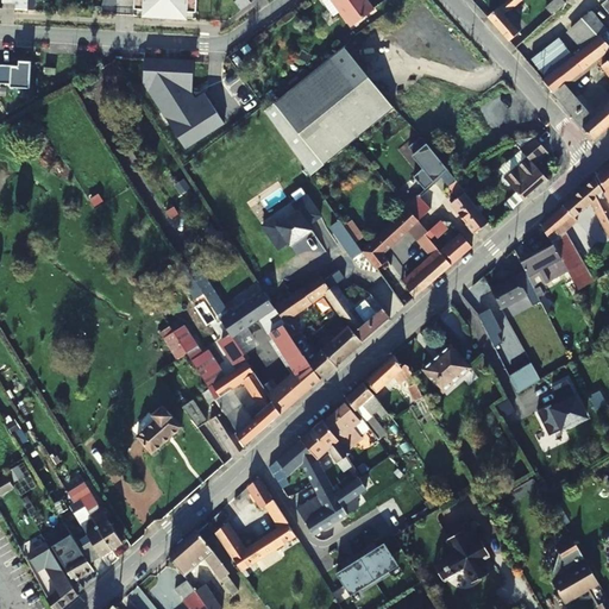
[(17,10),(33,11),(33,0),(2,0),(2,2),(17,4),(17,10)]
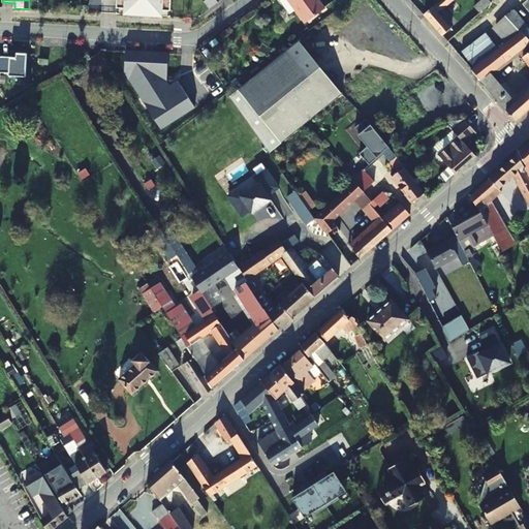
[(118,0),(117,13),(139,16),(141,5),(134,4),(133,0),(118,0)]
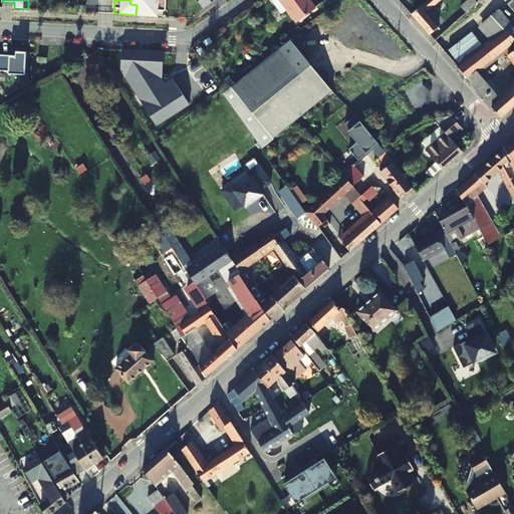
[(130,0),(131,4),(137,5),(136,15),(159,16),(159,10),(167,11),(167,0),(130,0)]
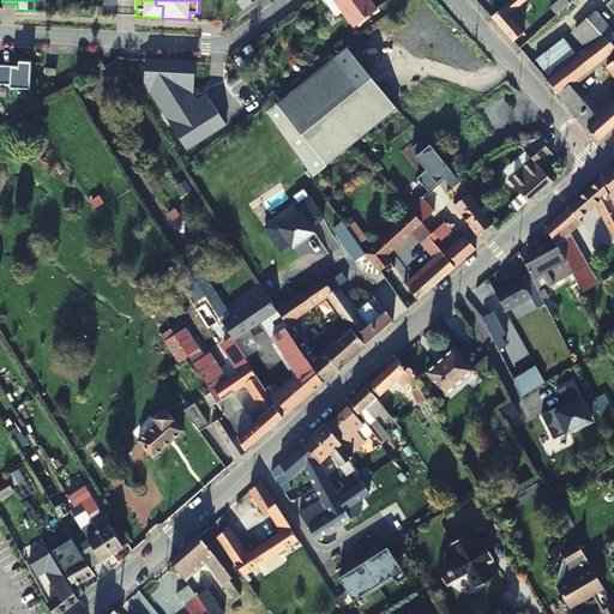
[(235,0),(244,11),(253,2),(251,0),(235,0)]
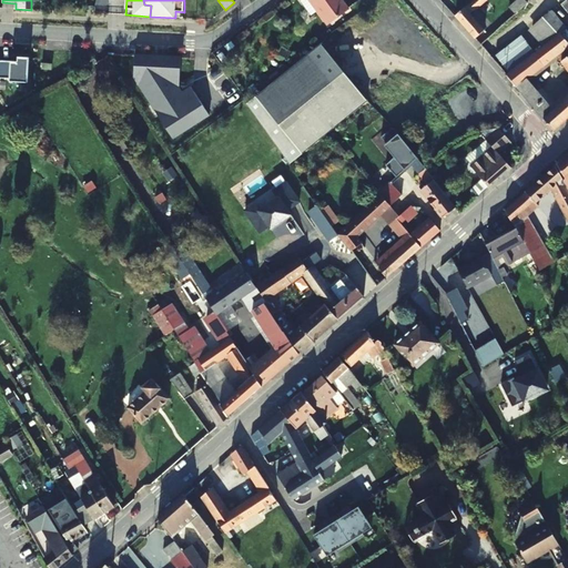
[(312,0),(328,22),(348,8),(343,0),(312,0)]
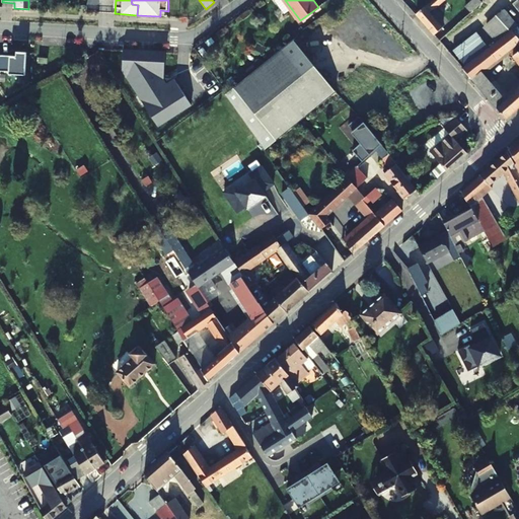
[(444,0),(431,0),(415,15),(433,35),(442,27),(430,14),(444,0)]
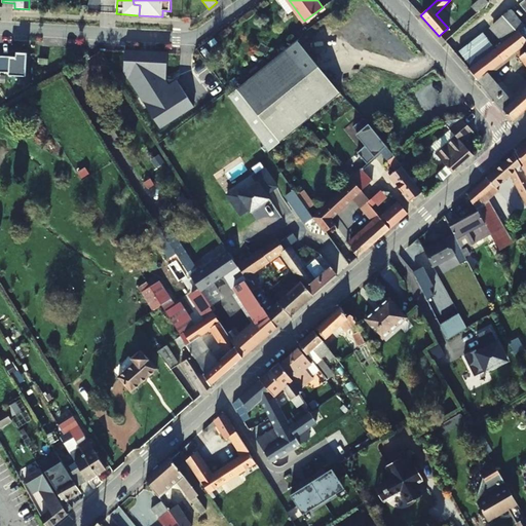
[(488,3),(484,0),(477,0),(472,6),(478,12),(488,3)]
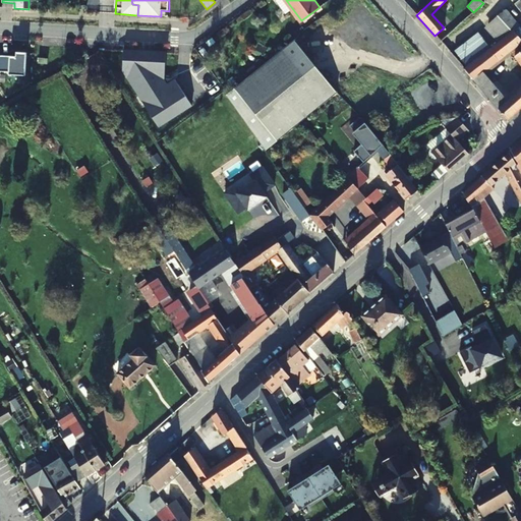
[(495,0),(479,0),(483,3),(473,12),(475,15),(495,0)]
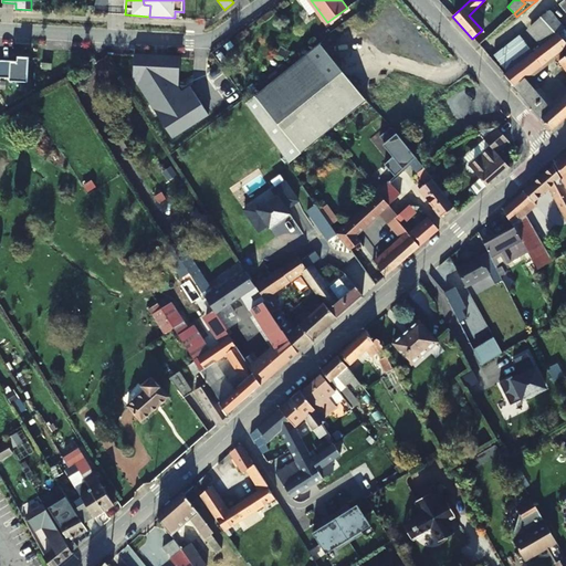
[(564,29),(548,10),(527,27),(543,43),(504,75),(513,86),(551,130),(565,116),(565,95),(551,109),(525,79),(554,56),(565,72),(565,44),(557,34),(564,29)]
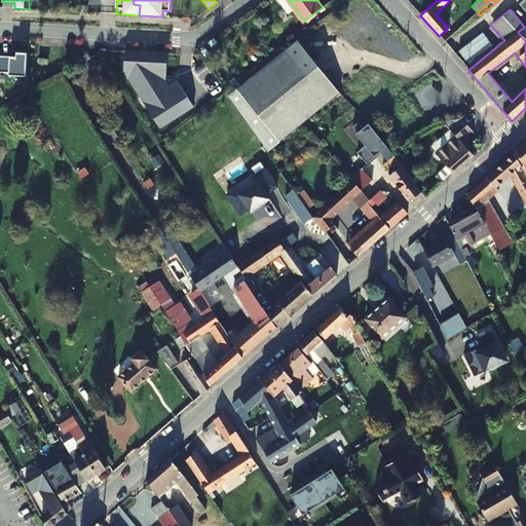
[(341,96),(297,40),(225,95),(268,154),(341,96)]
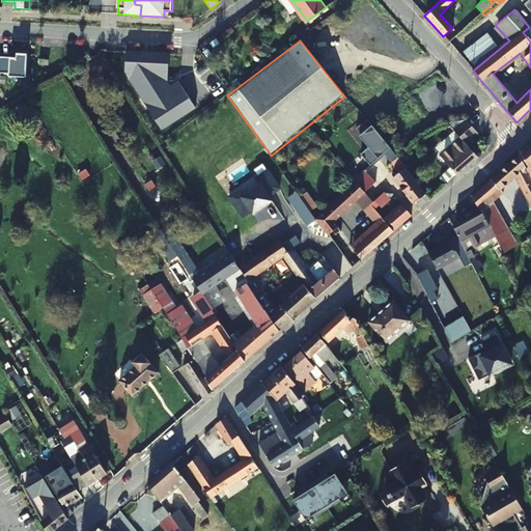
[(126,51),(124,70),(164,131),(196,106),(177,81),(169,86),(166,82),(167,82),(168,54),(126,51)]
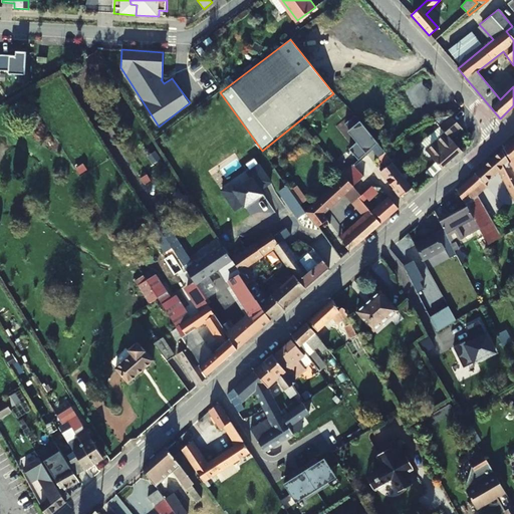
[(9,56),(8,74),(24,75),(26,52),(16,51),(15,56),(9,56)]
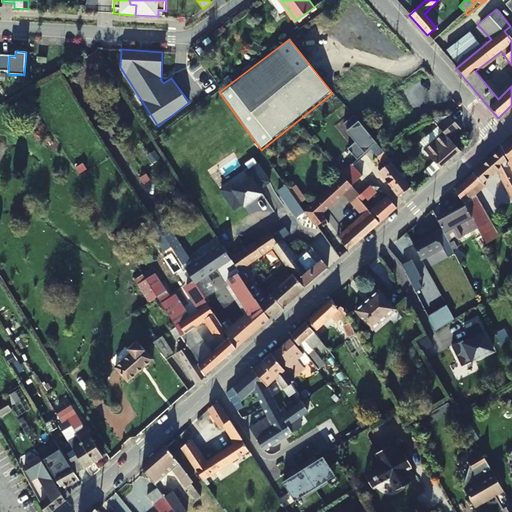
[(460,129),(448,115),(430,118),(442,132),(422,148),(434,162),(440,169),(460,151),(449,139),(460,129)]
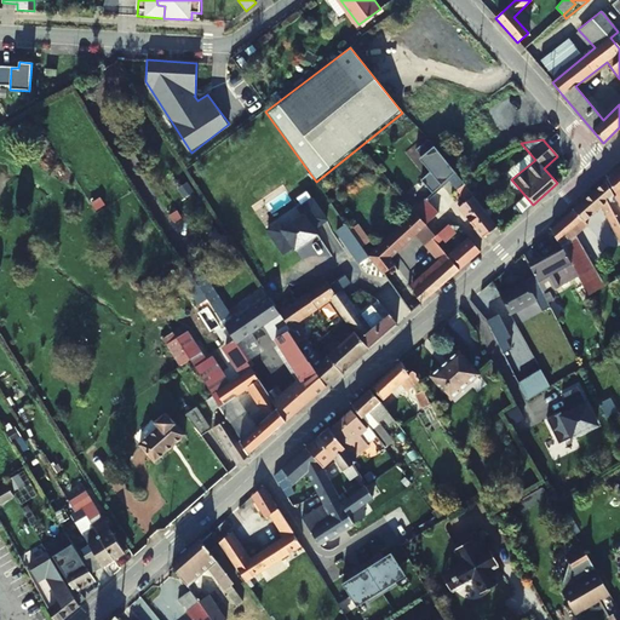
[(457,174),(429,142),(417,151),(435,171),(423,182),(435,195),(451,181),(457,174)]
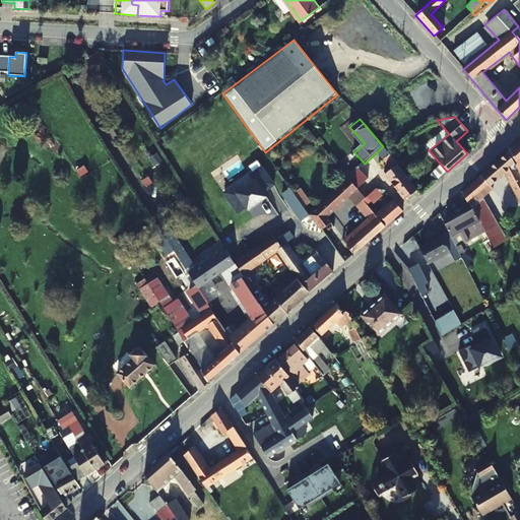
[(519,174),(519,141),(510,150),(518,166),(516,167),(519,174)]
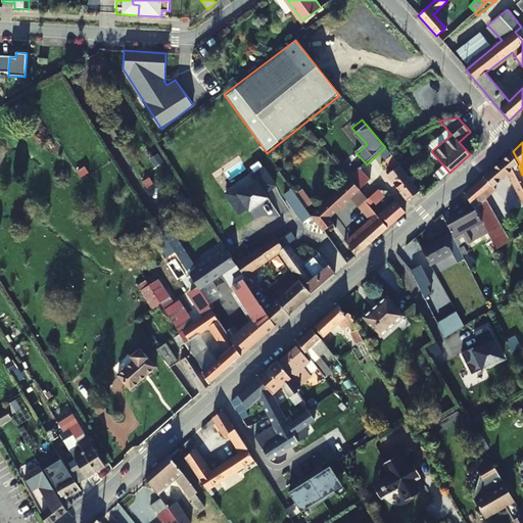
[(385,160),(392,155),(390,154),(385,147),(380,152),(385,160)]
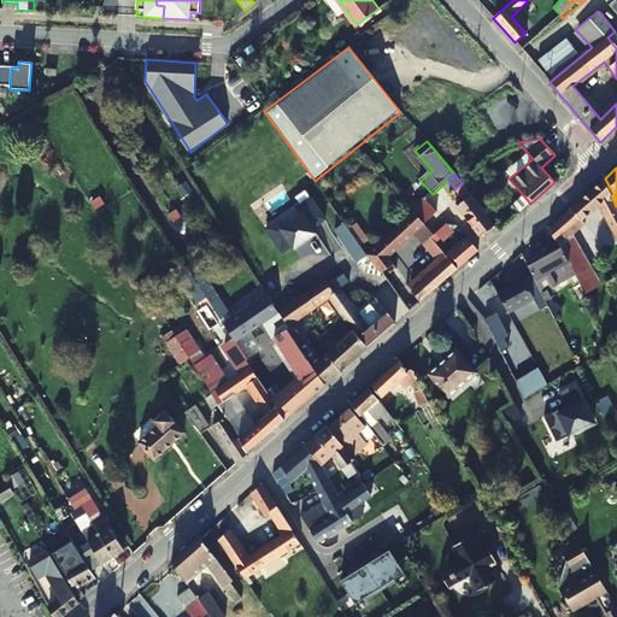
[(616,206),(612,198),(604,180),(550,229),(560,250),(576,276),(586,294),(606,285),(616,303),(616,266),(594,278),(568,231),(599,204),(616,235),(616,206)]
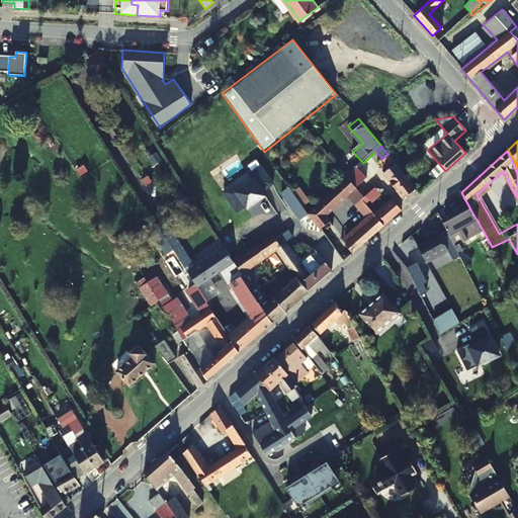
[(403,199),(415,190),(389,154),(381,159),(390,169),(383,174),(403,199)]
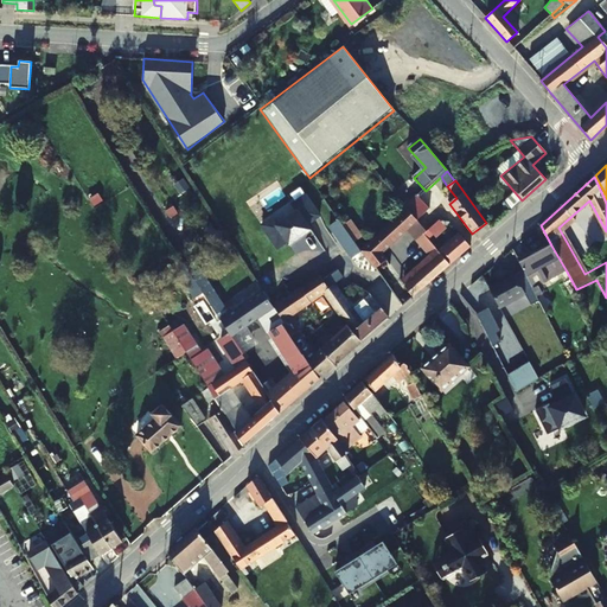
[(511,210),(522,200),(515,192),(504,202),(511,210)]
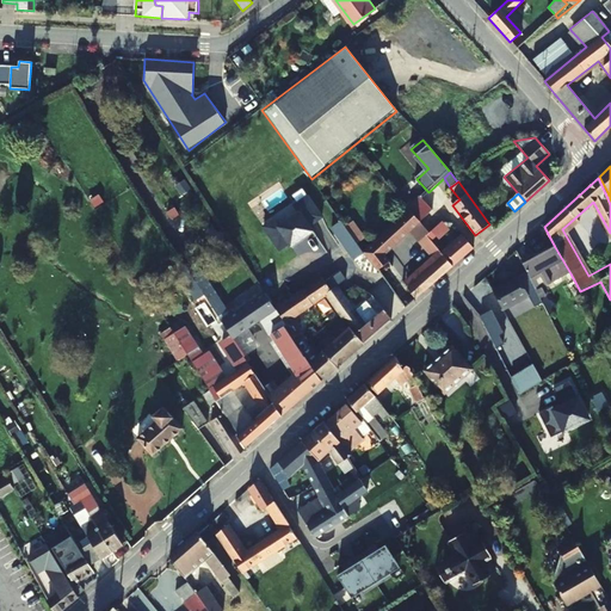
[(309,226),(321,216),(307,196),(294,205),(298,211),(278,226),(273,218),(263,227),(279,250),(289,242),(290,245),(312,230),(309,226)]
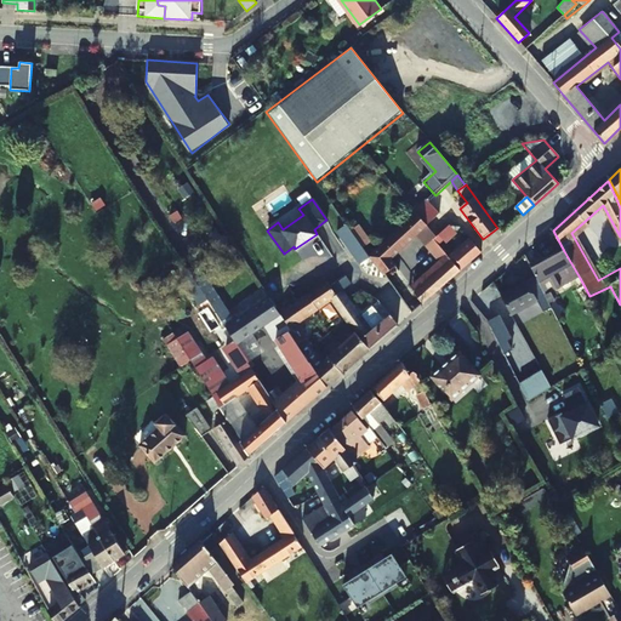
[(414,212),(415,215),(426,226),(439,214),(427,201),(414,212)]
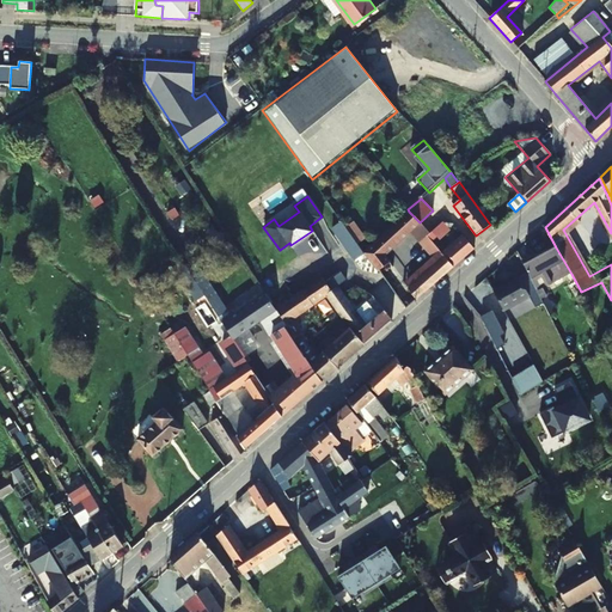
[(414,228),(420,222),(409,212),(365,254),(404,308),(452,267),(444,256),(433,243),(426,236),(423,238),(418,242),(433,258),(427,264),(429,267),(408,287),(385,256),(414,228)]
